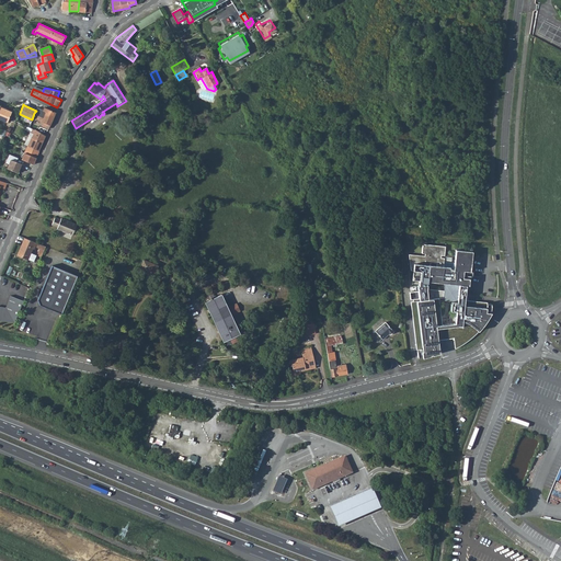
[(0,107),(0,118),(7,123),(12,112),(7,110),(4,109),(6,107),(1,105),(0,107)]
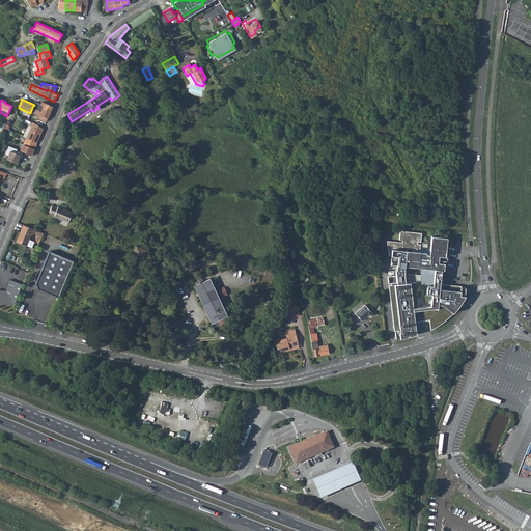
[(43,102),(40,104),(35,102),(32,107),(35,109),(34,111),(40,113),(39,115),(48,118),(53,107),(43,102)]
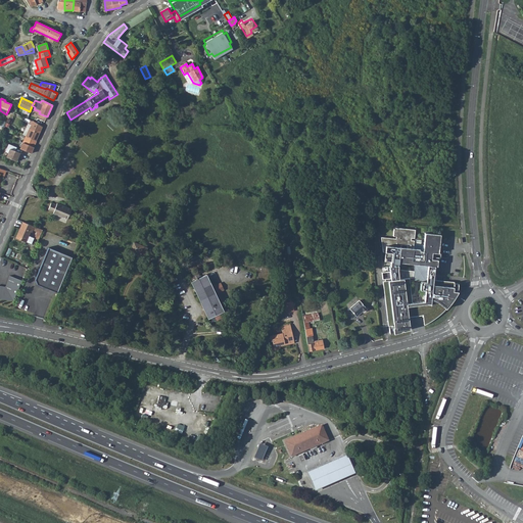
[(45,121),(35,116),(34,117),(32,116),(30,121),(43,126),(44,124),(45,121)]
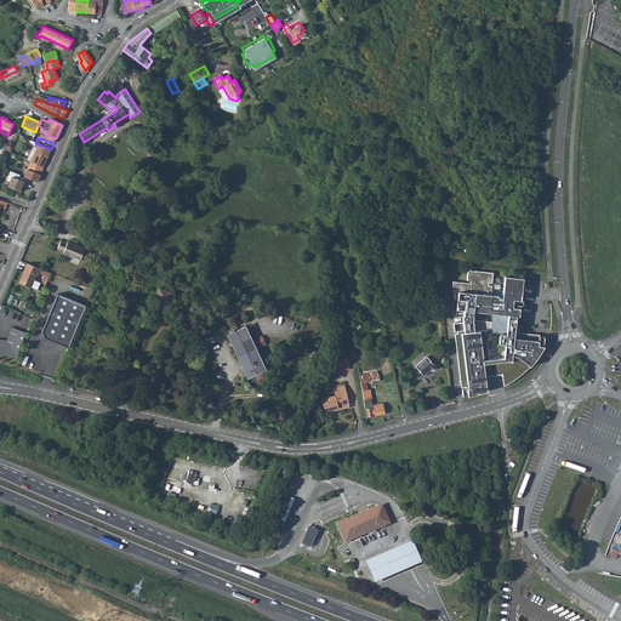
[(34,147),(36,148),(36,151),(35,149),(34,152),(34,153),(30,161),(44,167),(51,149),(35,143),(34,147)]
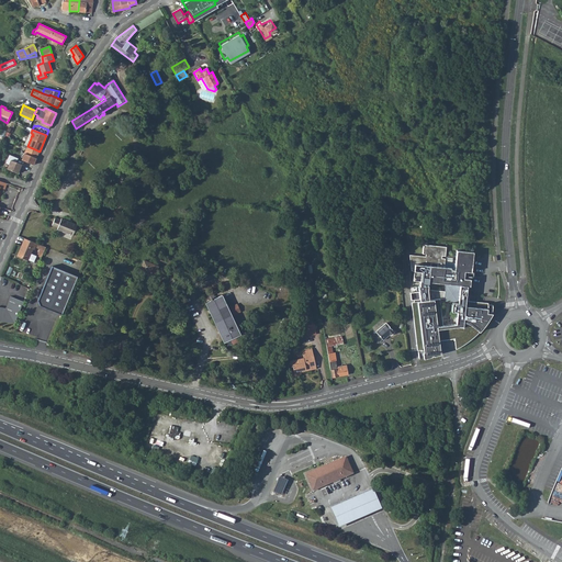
[(27,146),(26,148),(25,147),(23,153),(24,153),(21,160),(33,165),(40,152),(27,146)]
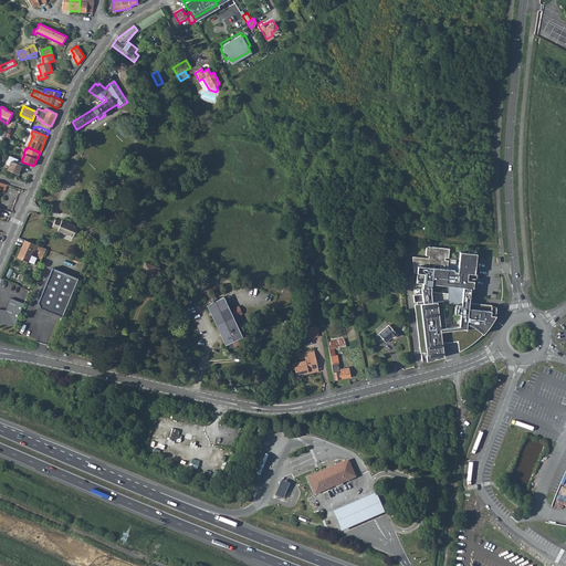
[(16,164),(18,159),(9,156),(6,164),(9,165),(8,170),(19,174),(20,170),(24,171),(25,167),(16,164)]
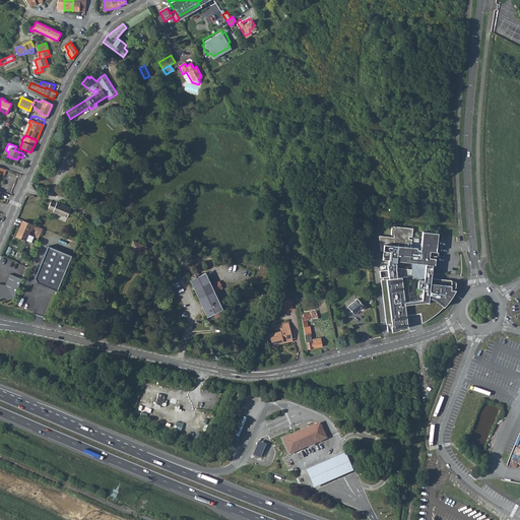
[(68,219),(72,208),(58,203),(57,204),(52,202),(49,209),(54,211),(54,213),(68,219)]
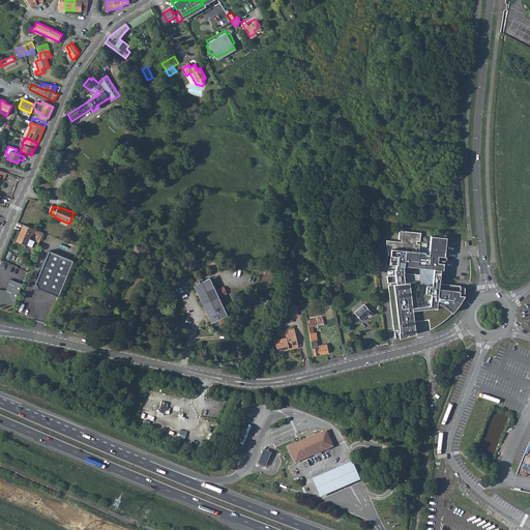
[(35,230),(38,223),(20,215),(18,223),(24,225),(35,230)]
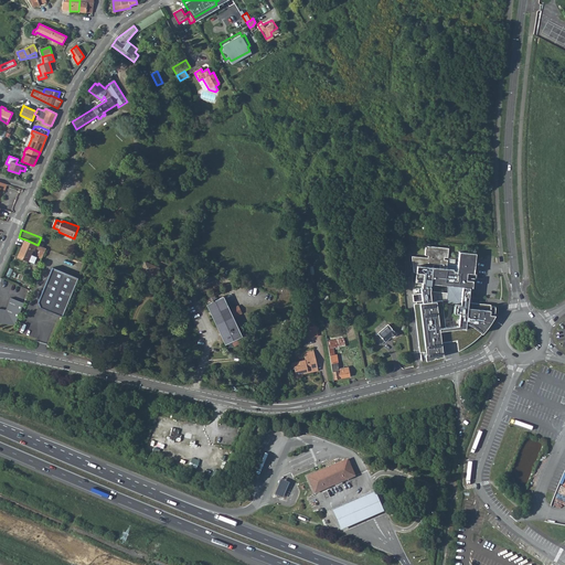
[(31,254),(33,251),(35,251),(35,248),(41,251),(39,255),(43,257),(46,248),(38,245),(25,240),(18,257),(32,263),(34,257),(32,257),(33,255),(31,254)]
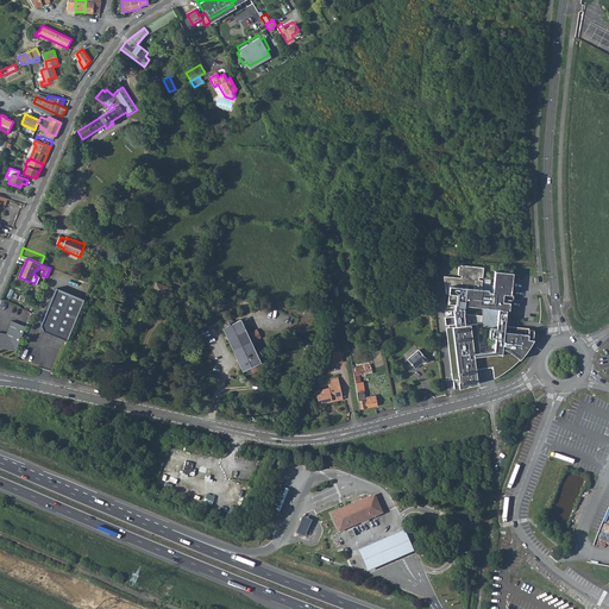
[(444,276),(447,305),(453,305),(454,315),(444,316),(445,325),(447,325),(449,327),(445,327),(452,381),(459,380),(459,382),(458,382),(459,387),(469,385),(469,387),(478,384),(476,369),(493,368),(494,378),(495,378),(498,376),(502,375),(506,371),(510,368),(515,364),(519,359),(523,356),(527,350),(529,346),(533,340),(534,339),(528,338),(529,327),(508,326),(508,319),(506,319),(507,309),(509,309),(510,301),(502,301),(503,294),(510,294),(512,272),(494,271),(493,290),(481,289),(483,268),(459,265),(458,277),(444,276)]
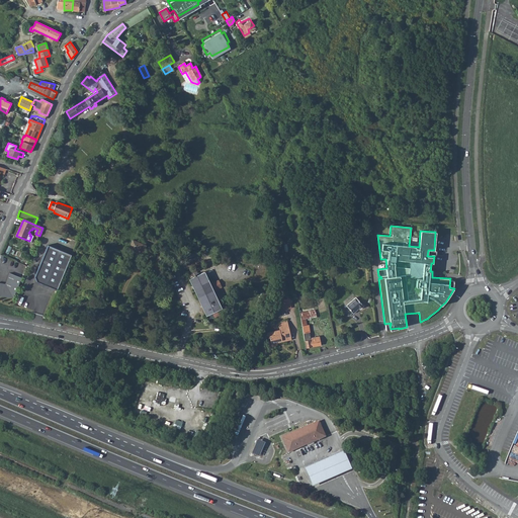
[(142,255),(146,246),(135,242),(132,250),(142,255)]
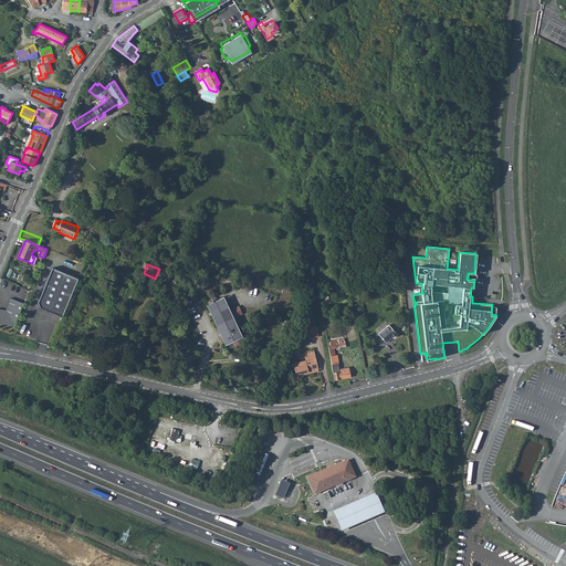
[(63,317),(79,279),(53,269),(39,303),(41,308),(63,317)]
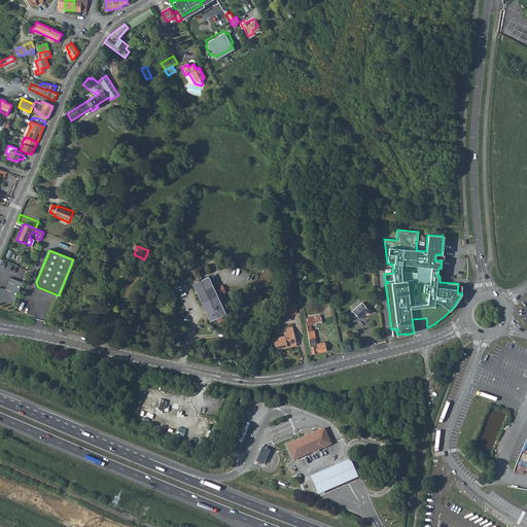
[(305,272),(297,273),(302,293),(310,292),(309,287),(307,287),(305,272)]
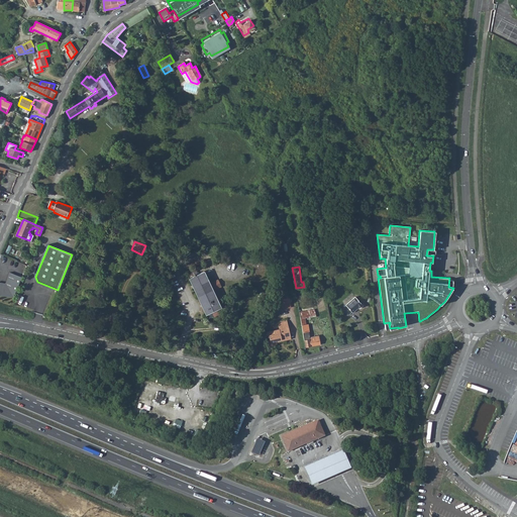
[(0,295),(13,297),(21,277),(10,272),(5,284),(0,282),(0,295)]
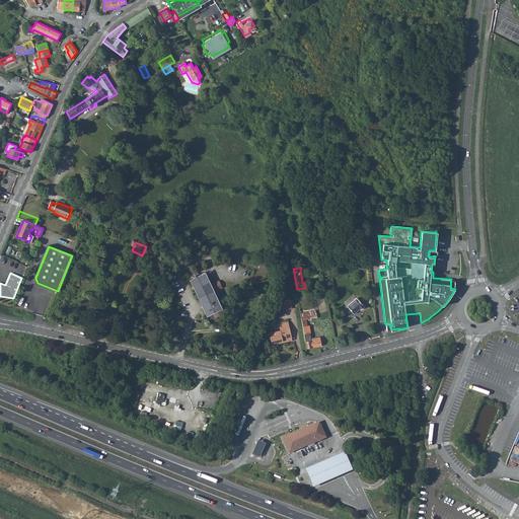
[(204,274),(189,281),(206,317),(212,314),(214,318),(220,315),(218,311),(221,310),(213,292),(221,289),(217,281),(209,285),(204,274)]
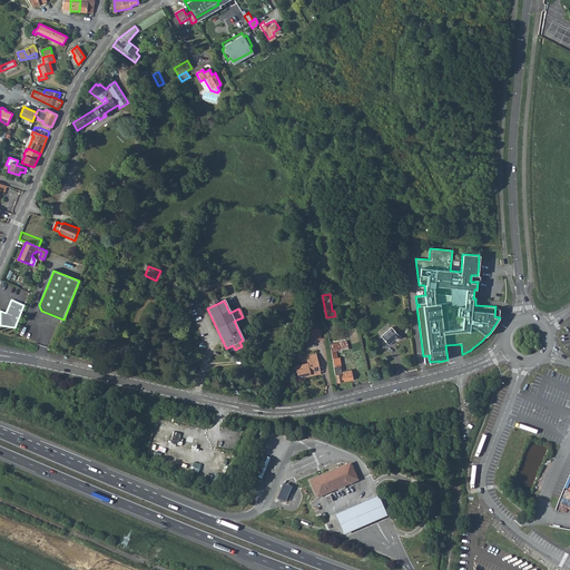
[(78,306),(72,316),(87,322),(91,312),(78,306)]
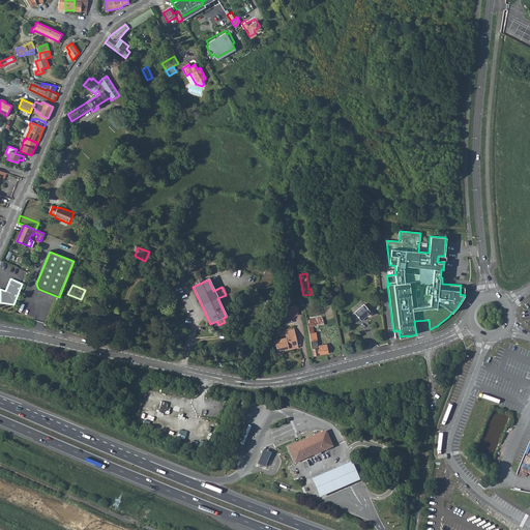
[(275,300),(268,298),(260,318),(267,321),(275,300)]
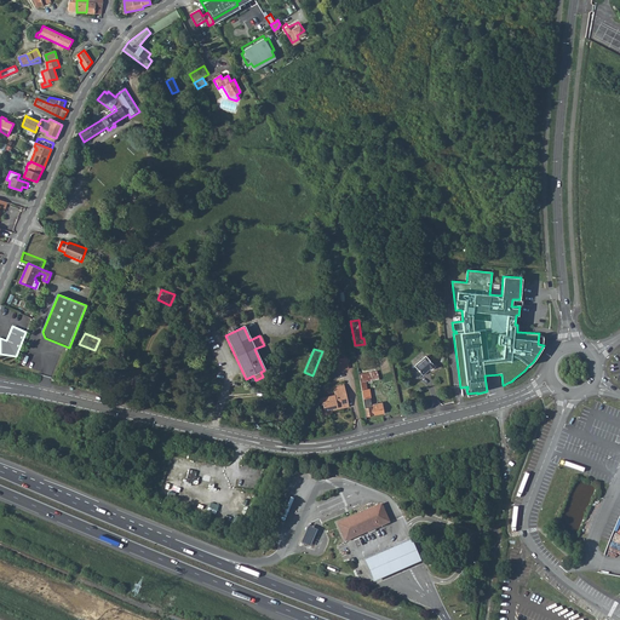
[(435,368),(426,359),(414,368),(415,369),(413,372),(419,379),(423,377),(424,378),(430,372),(431,372),(435,368)]
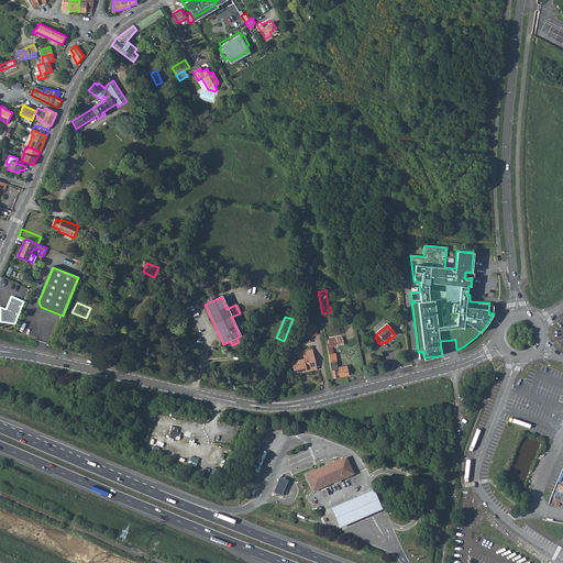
[(343,343),(342,337),(326,340),(327,345),(343,343)]
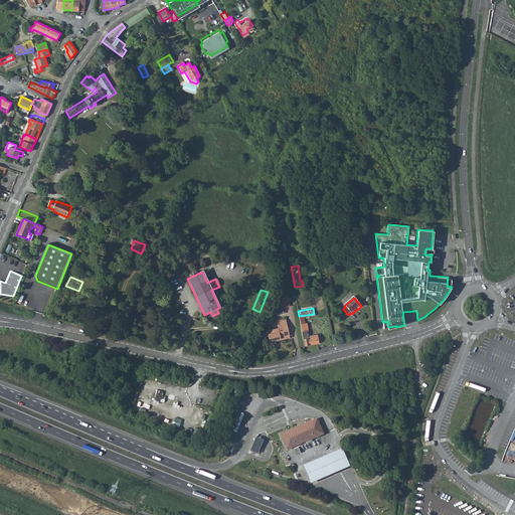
[(299,317),(303,339),(303,338),(305,345),(316,343),(315,336),(309,337),(307,329),(305,316),(299,317)]
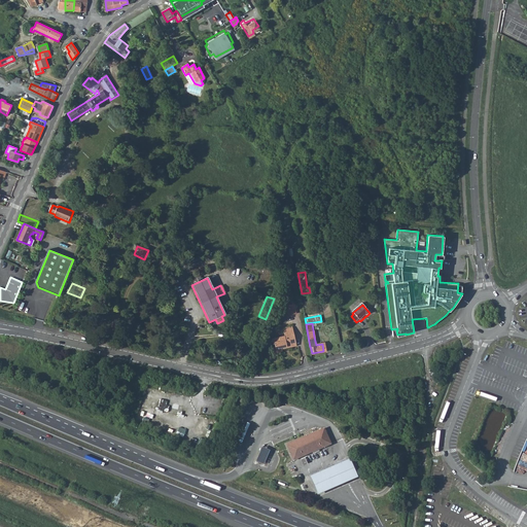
[(281,348),(289,346),(289,348),(295,346),(291,329),(282,331),(283,337),(278,339),(278,343),(274,344),(274,345),(276,353),(282,352),(282,350),(281,348)]
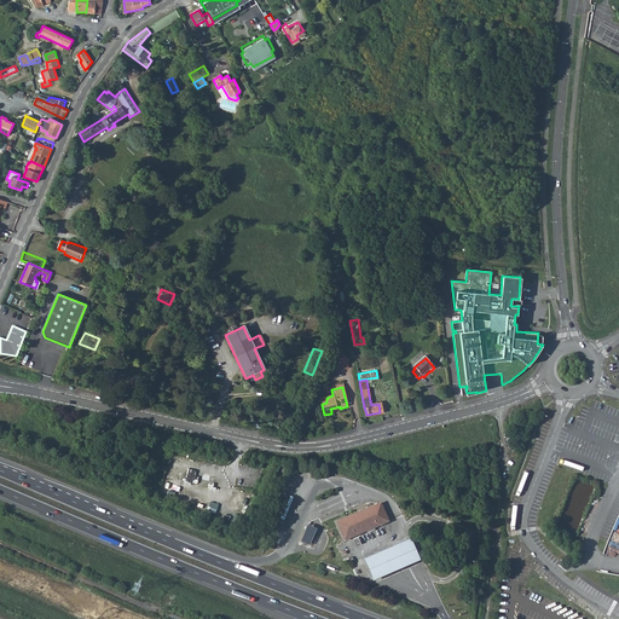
[(385,514),(383,510),(380,503),(376,504),(350,516),(335,522),(339,530),(340,532),(342,538),(343,542),(356,537),(357,536),(388,522),(385,514)]
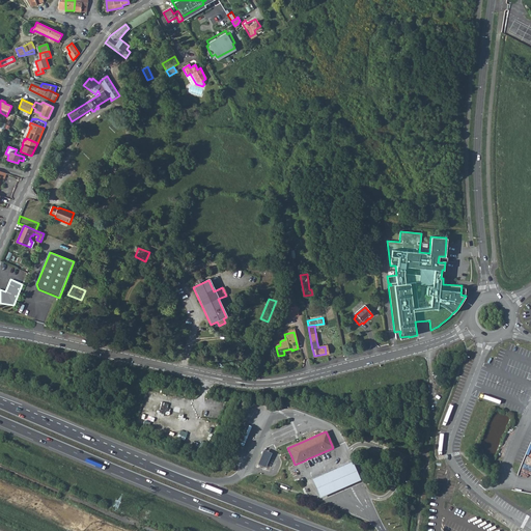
[(261,450),(256,465),(267,468),(271,454),(261,450)]
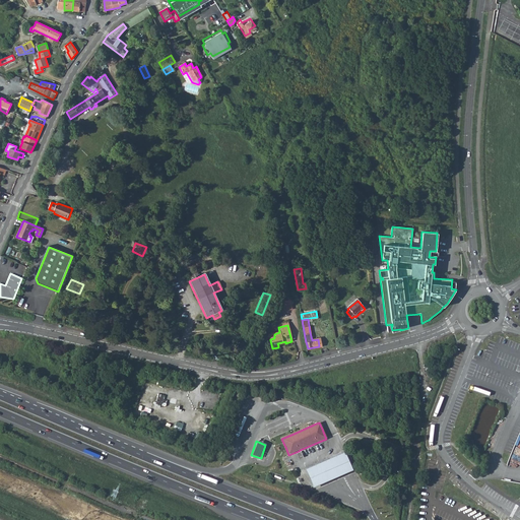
[(353,470),(345,452),(340,455),(305,470),(313,489),(348,473),(353,470)]
